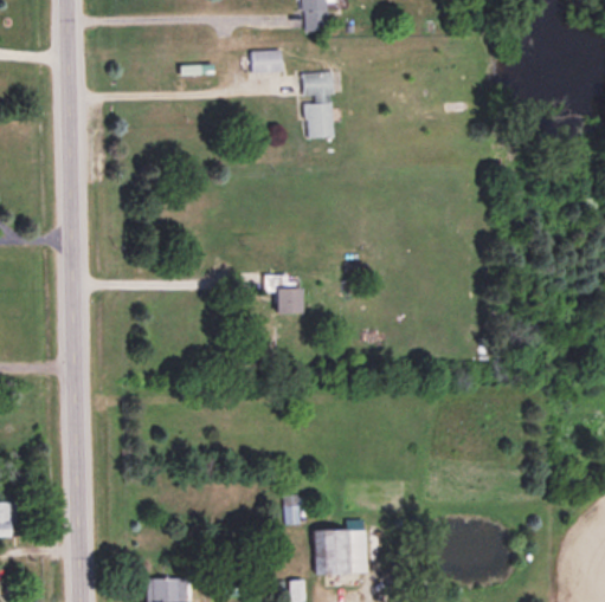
[(327,32),(326,0),(302,0),(302,32),(327,32)]
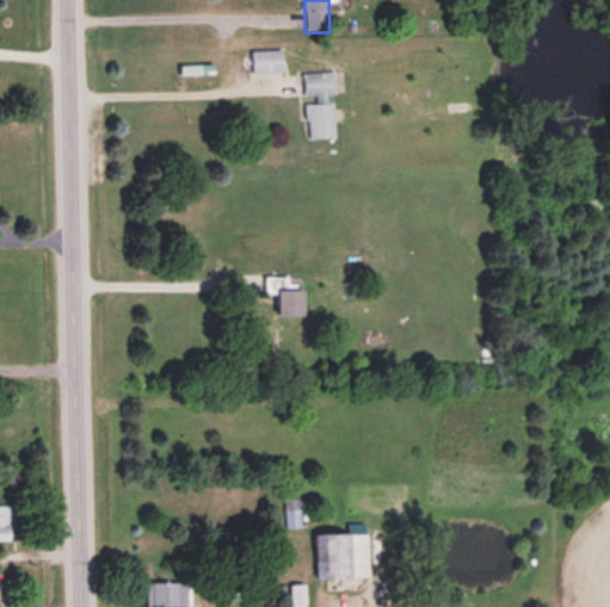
[(284,73),(284,53),(253,53),(253,73),(284,73)]
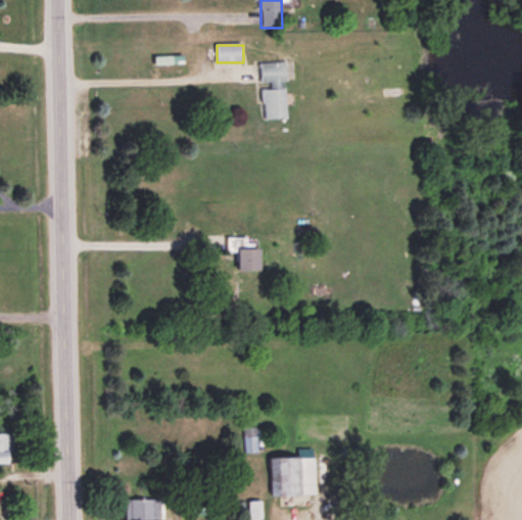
[(288,119),(286,63),(259,63),(261,86),(263,86),(264,119),(288,119)]
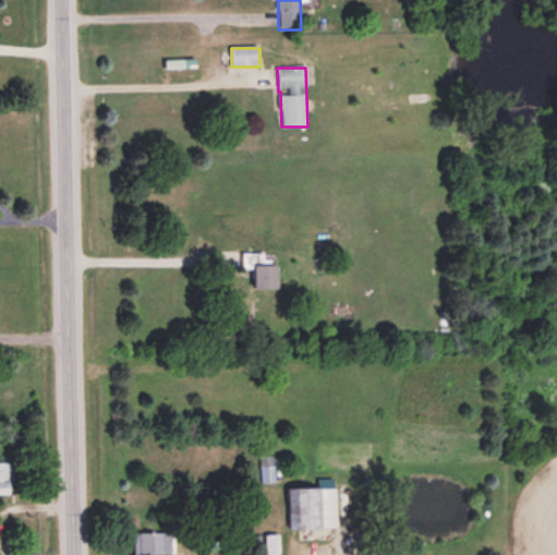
[(280,253),(244,253),(244,269),(256,269),(256,288),(280,288),(280,253)]
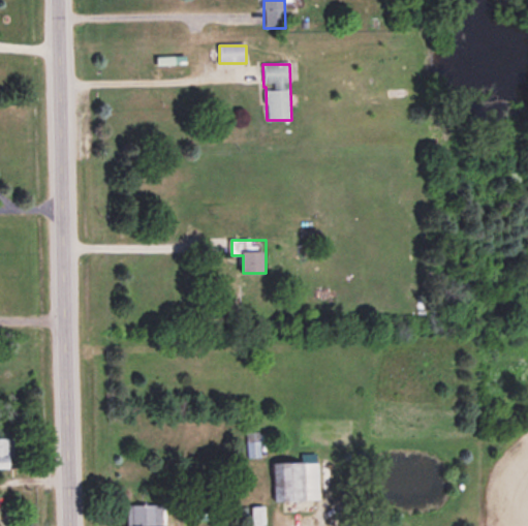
[(248,433),(248,457),(260,457),(260,433),(248,433)]
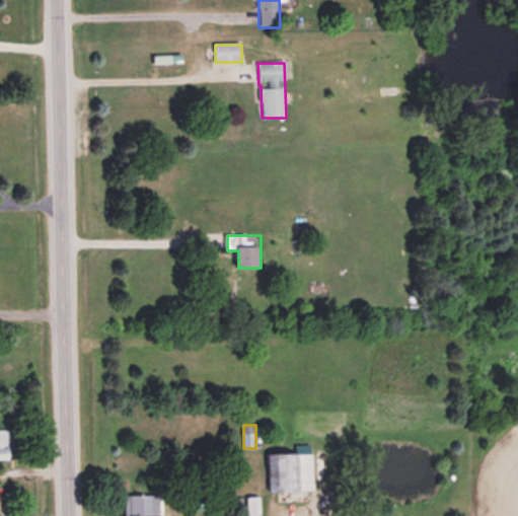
[(0,431),(0,459),(14,460),(14,431),(0,431)]
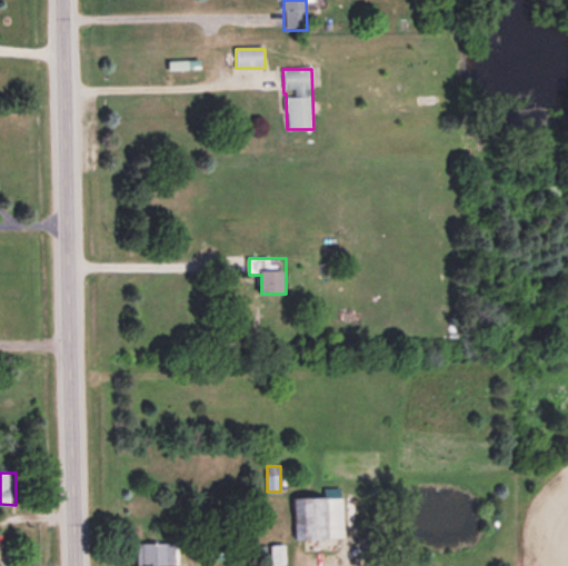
[(346,497),(298,497),(298,539),(346,539),(346,497)]
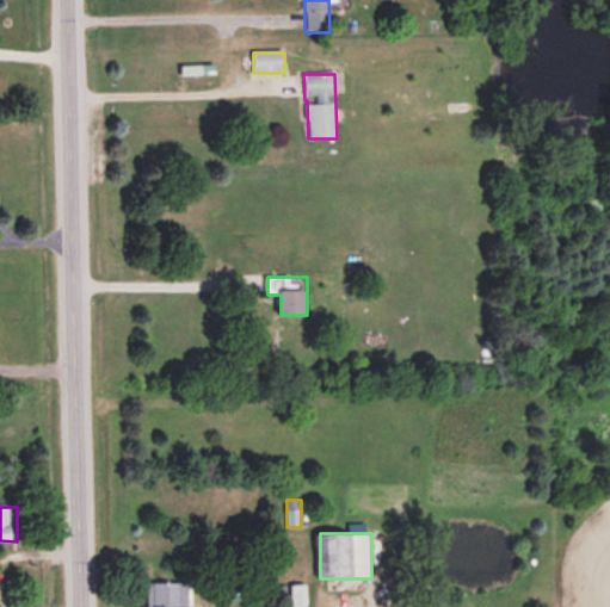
[(192,583),(148,583),(148,606),(192,606),(192,583)]
